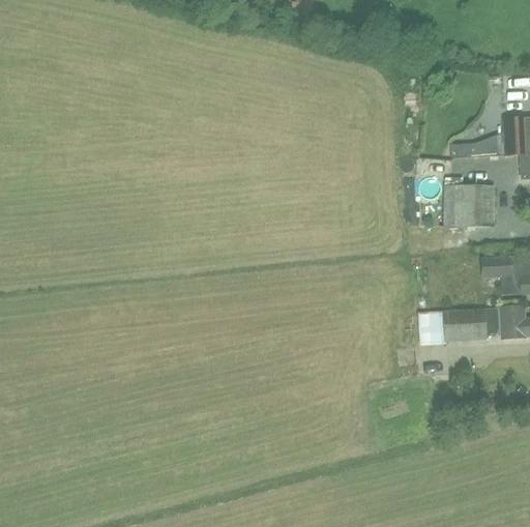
[(291,0),(289,12),(310,16),(312,0),(291,0)]
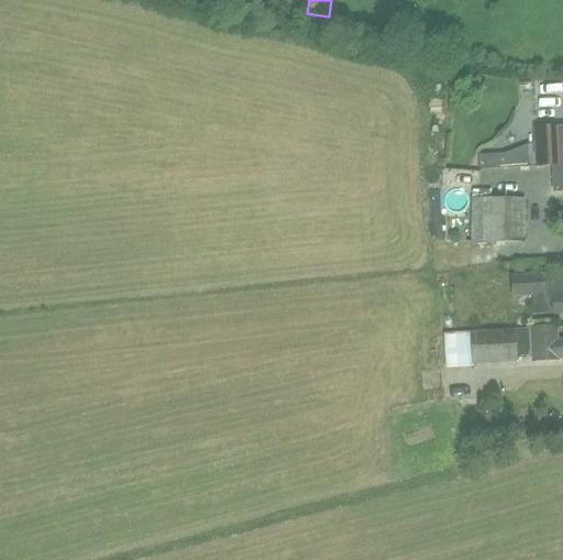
[(562,125),(536,127),(536,145),(560,144),(560,150),(562,149),(562,125)]
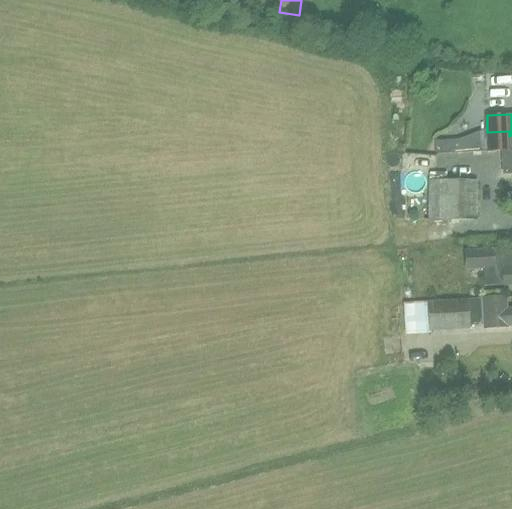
[(509,131),(487,132),(488,149),(511,147),(511,135),(509,136),(509,131)]
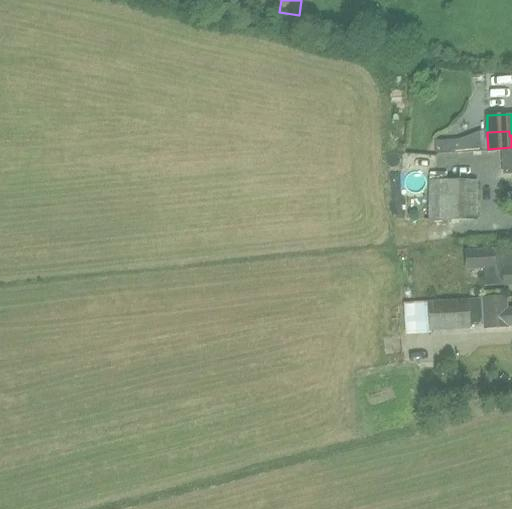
[(477,219),(477,178),(428,178),(427,219),(477,219)]
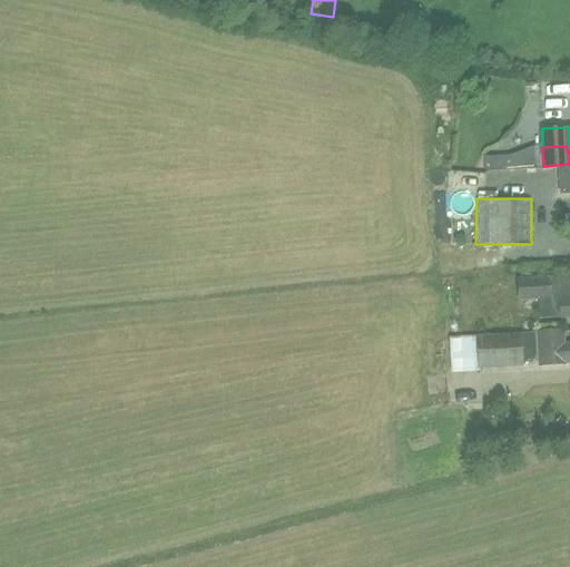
[(550,297),(549,275),(516,277),(518,300),(550,297)]
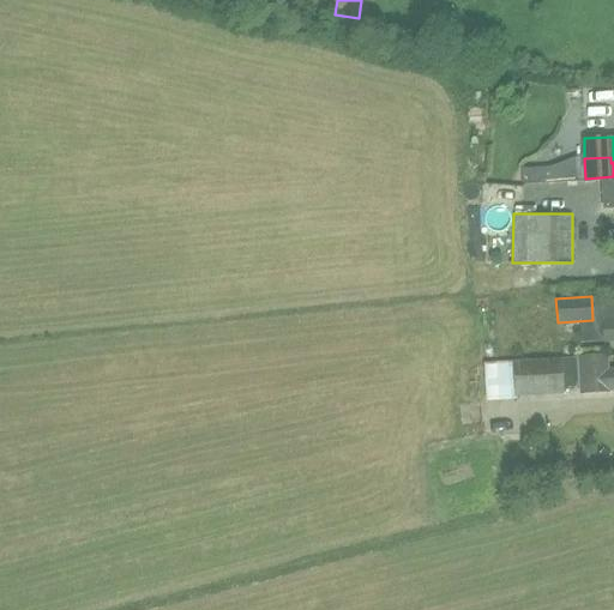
[(613,339),(613,318),(602,320),(603,340),(613,339)]
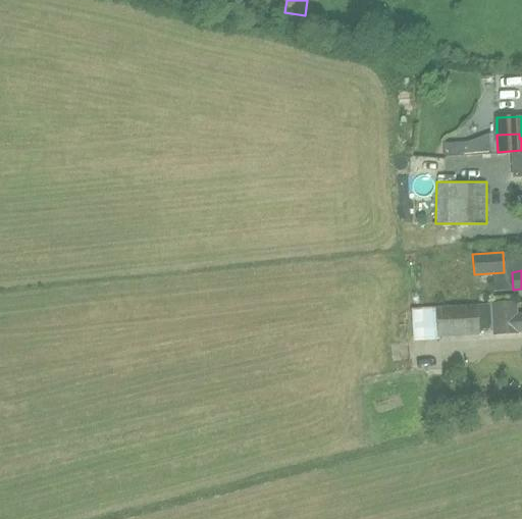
[(521,310),(517,311),(517,302),(477,304),(479,330),(492,329),(492,333),(518,331),(518,330),(521,330),(521,310)]
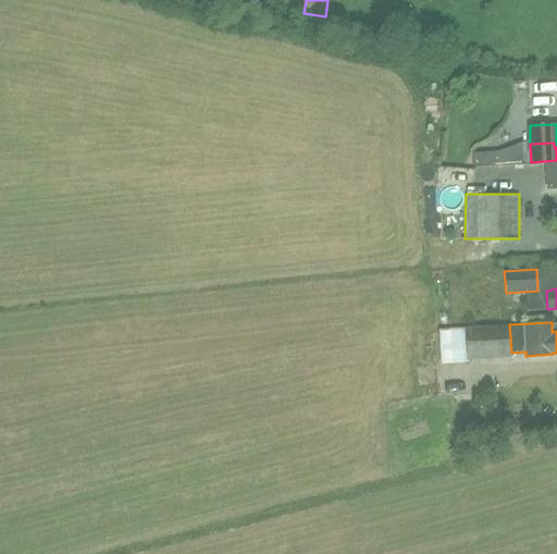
[(511,353),(509,324),(509,323),(465,325),(467,358),(511,356),(511,353)]
